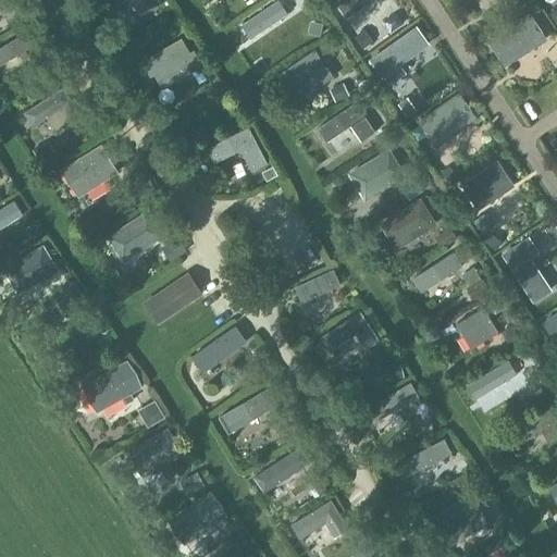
[(115,17),(134,5),(140,15),(161,2),(159,0),(111,0),(106,4),(115,17)]
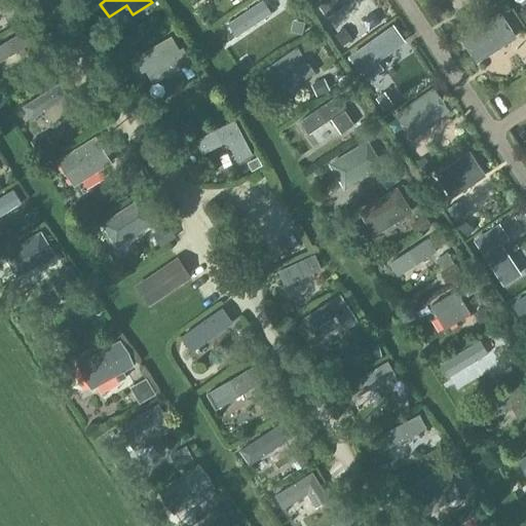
[(215,13),(222,0),(204,0),(201,6),(215,13)]
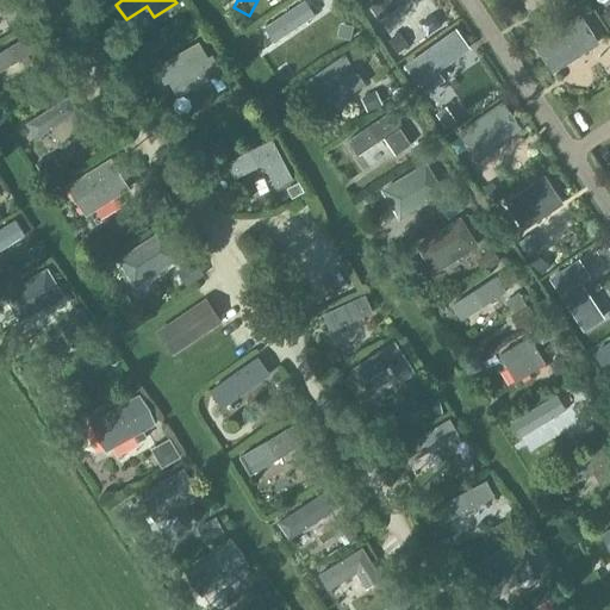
[(366,0),(380,19),(396,7),(391,0),(366,0)]
